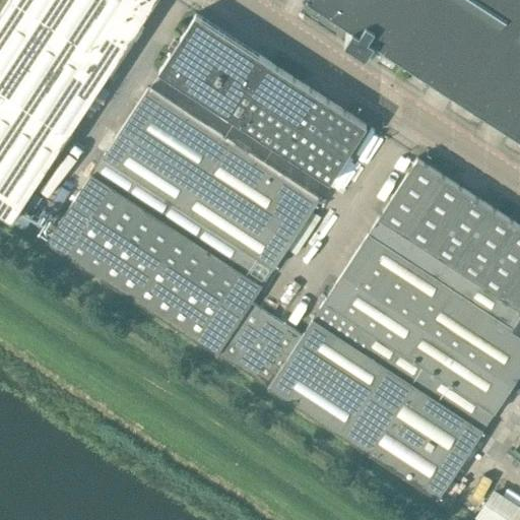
[(152,0),(5,0),(0,9),(0,210),(10,217),(152,0)]
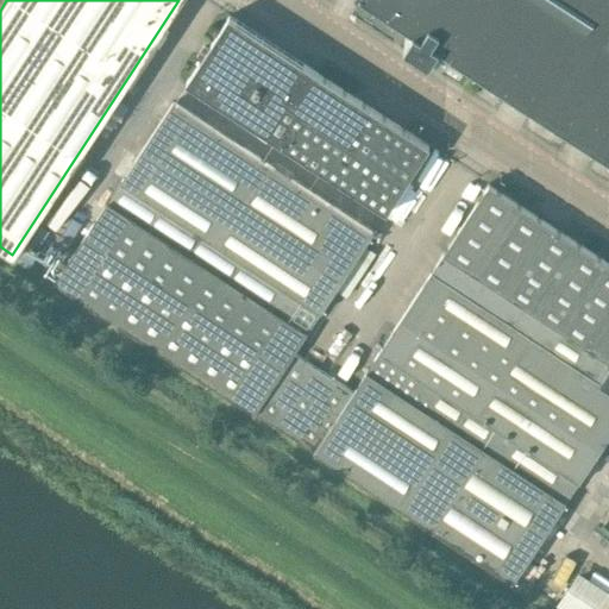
[(608,0),(377,0),(413,24),(403,38),(429,55),(439,39),(608,150),(608,0)]
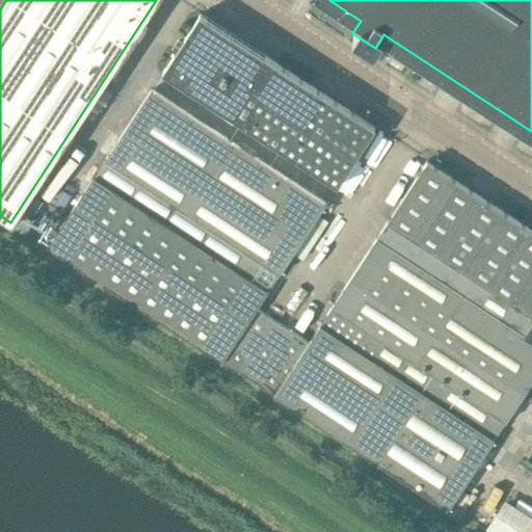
[(375,127),(278,64),(202,14),(164,72),(338,185),(375,127)]
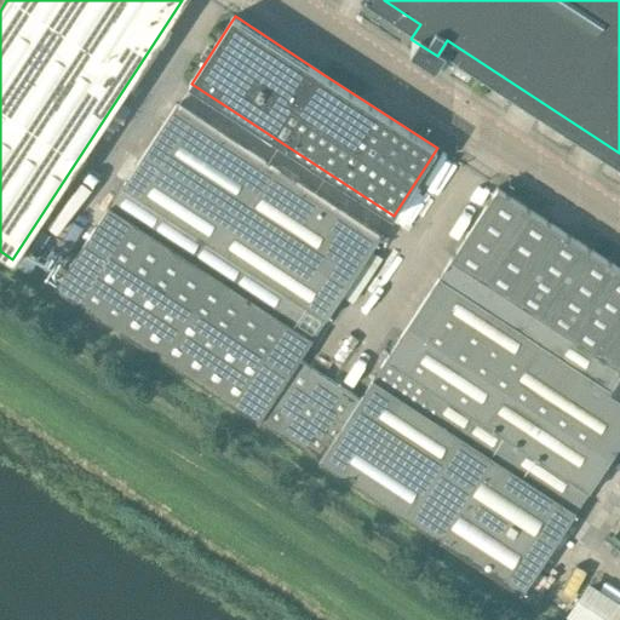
[(379,237),(177,104),(57,287),(422,527),(600,254),(498,188),(360,397),(300,359),(379,237)]
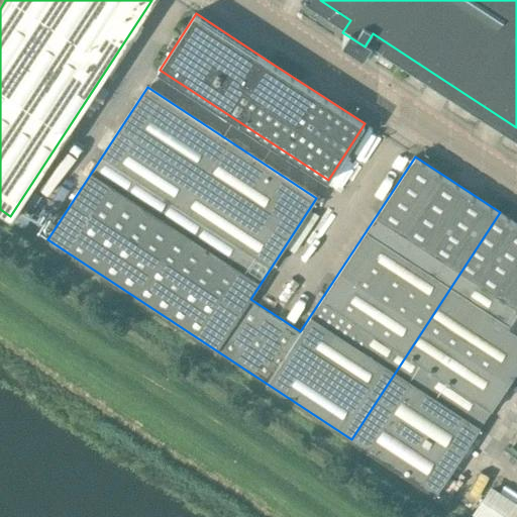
[(516,371),(516,223),(504,215),(500,212),(351,439),(435,495),(516,371)]
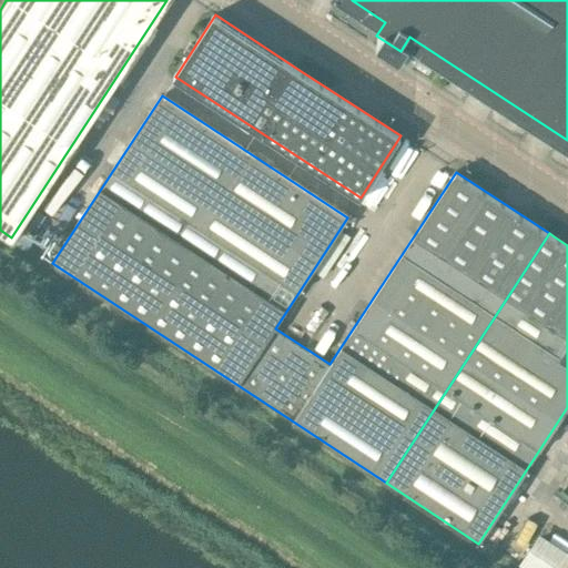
[(567,567),(567,553),(541,536),(524,563),(533,567),(567,567)]
